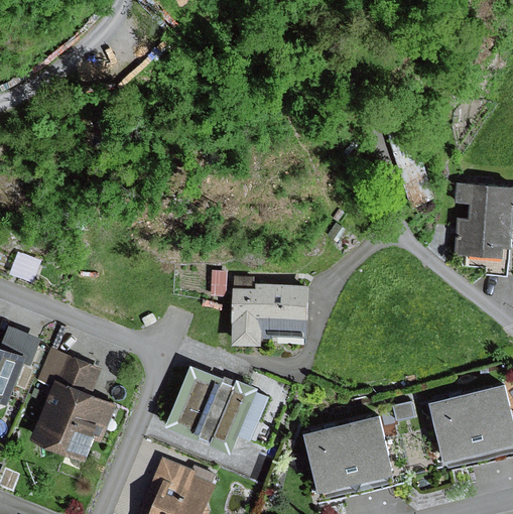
[(512,186),(456,182),(454,202),(471,203),(469,219),(458,218),(455,254),(462,255),(461,266),(486,268),(485,275),(507,277),(510,249),(512,249),(512,186)]
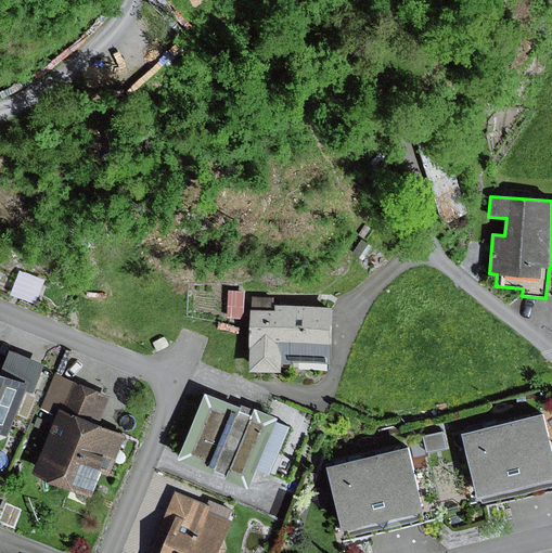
[(18,272),(10,295),(34,304),(42,282),(18,272)]
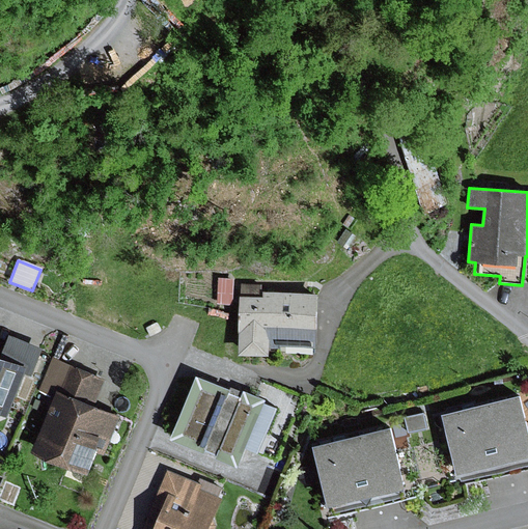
[(231,280),(216,279),(215,305),(231,306),(231,280)]
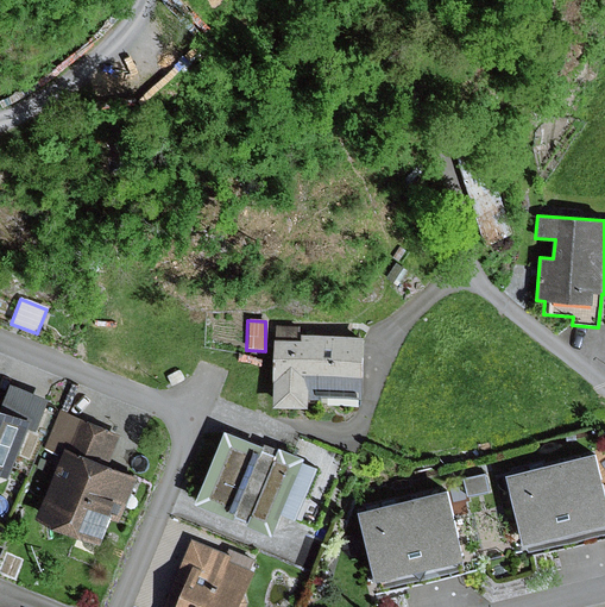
[(301,342),(275,340),(272,408),(306,410),(307,396),(361,399),(364,338),(301,336),(301,342)]
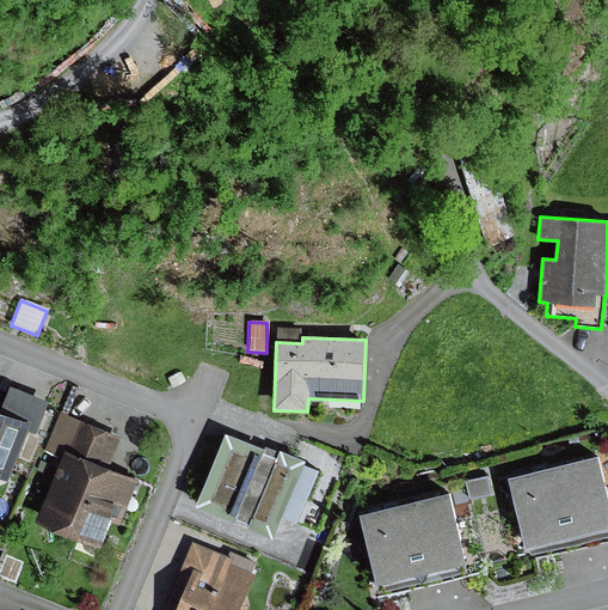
[(10,389),(1,409),(30,421),(26,431),(36,434),(48,403),(10,389)]
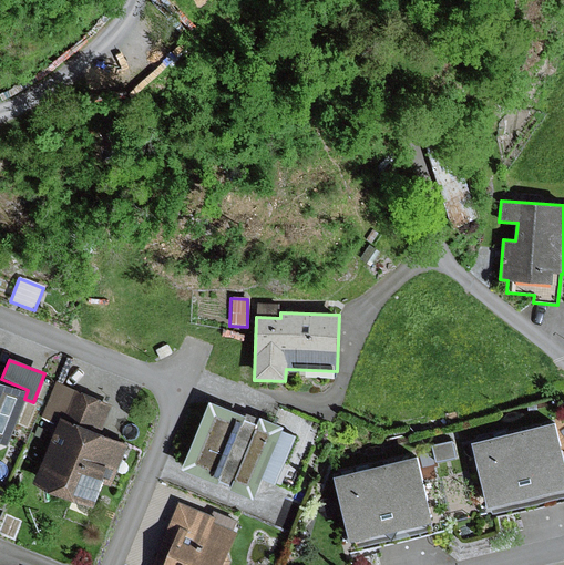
[(1,379),(0,379),(0,441),(8,444),(24,399),(28,390),(1,379)]
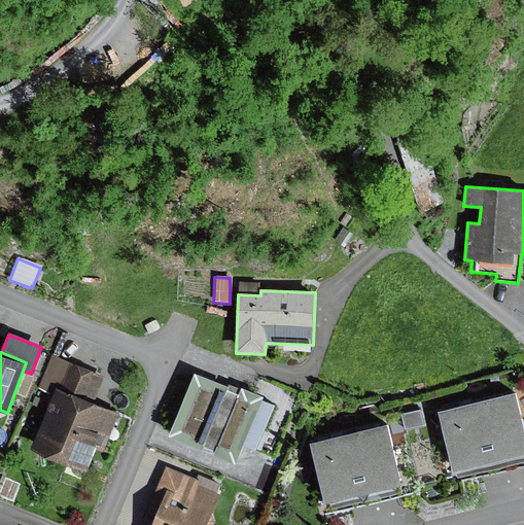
[(56,395),(69,363),(50,356),(37,388),(56,395)]
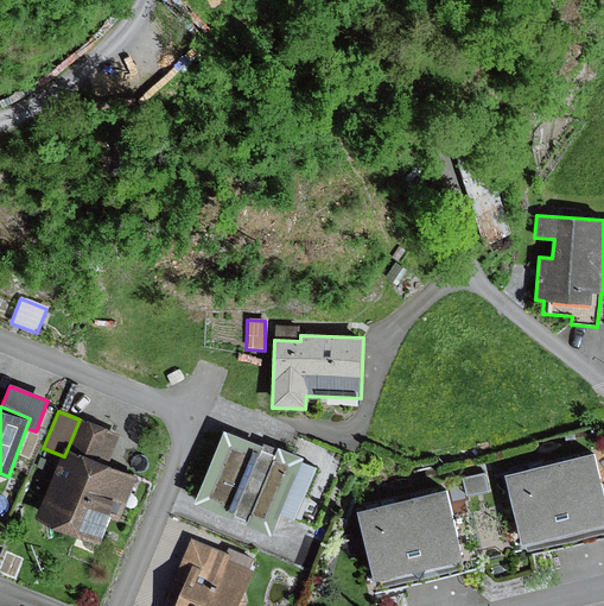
[(124,437),(80,420),(64,456),(38,518),(100,543),(110,517),(119,521),(138,477),(112,466),(124,437)]
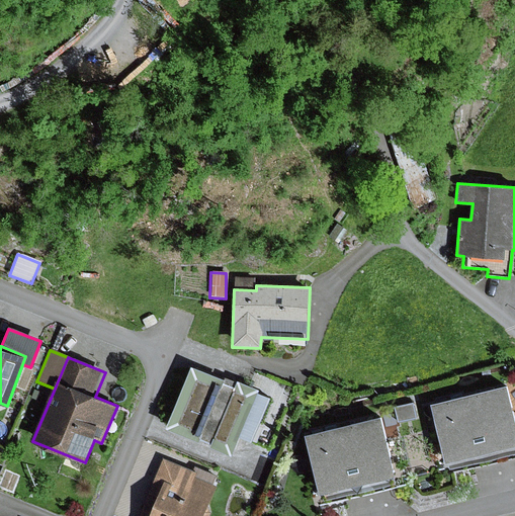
[(259,388),(190,365),(167,427),(232,453),(259,388)]
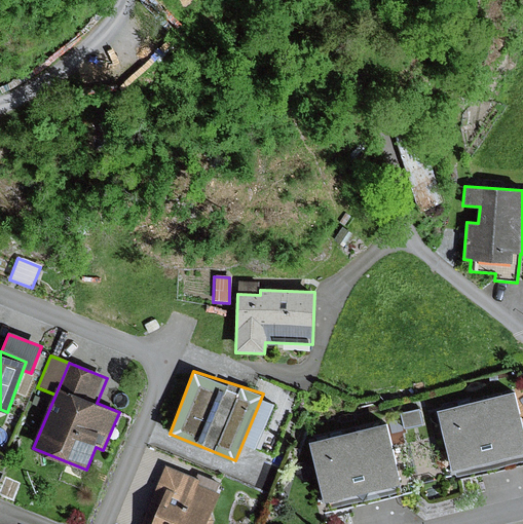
[(522,419),(515,390),(440,411),(457,476),(522,457),(522,419)]
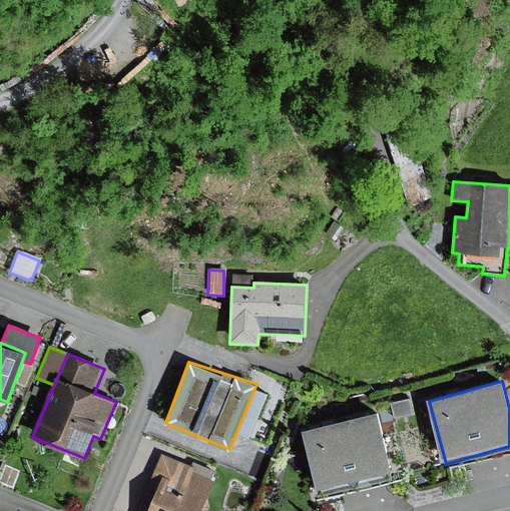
[(408,401),(391,404),(394,419),(411,415),(408,401)]
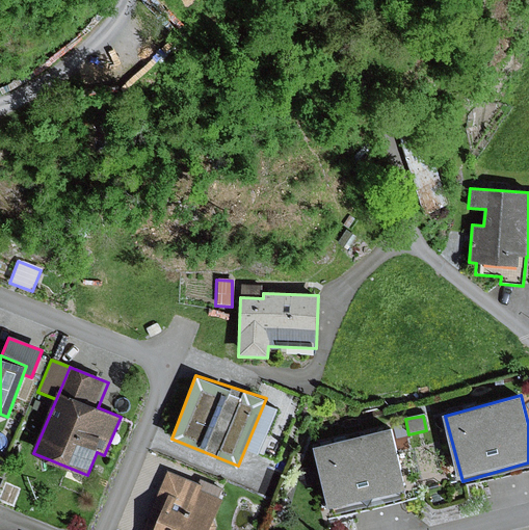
[(390,427),(314,447),(332,513),(407,494),(390,427)]
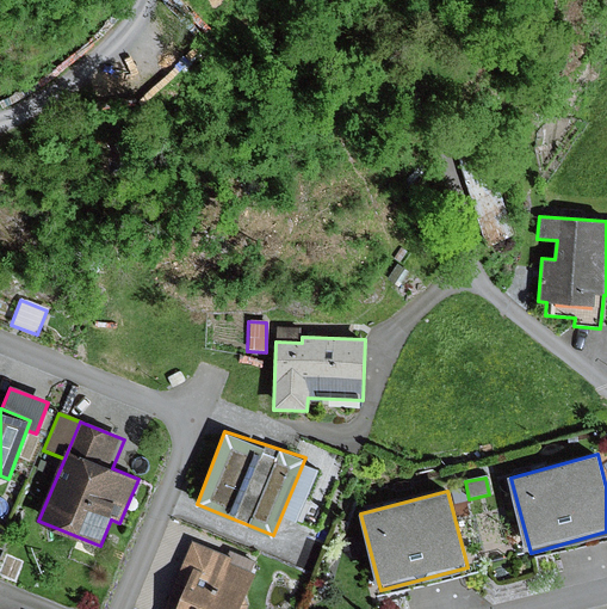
[(229,557),(189,541),(161,608),(245,608),(247,604),(243,600),(254,574),(227,564),(229,557)]
